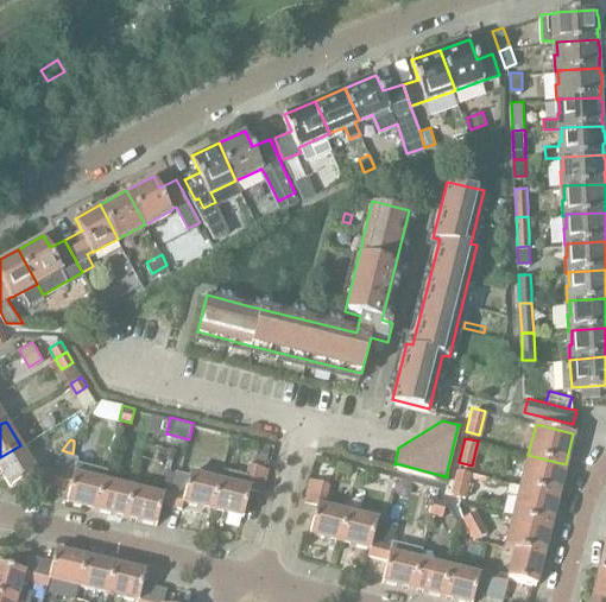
[(267,457),(270,447),(262,444),(259,455),(267,457)]
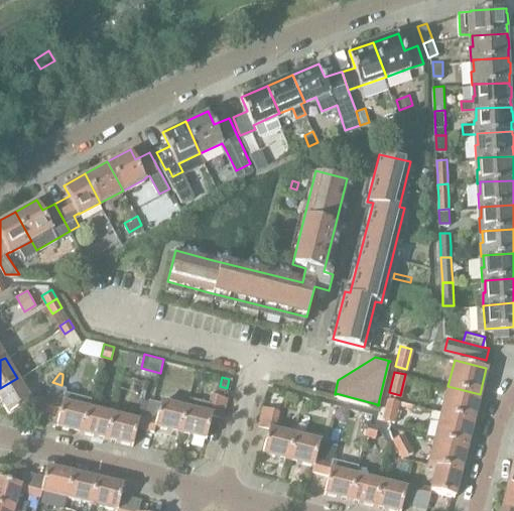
[(0,394),(10,411),(23,404),(30,400),(17,378),(0,388),(0,394)]
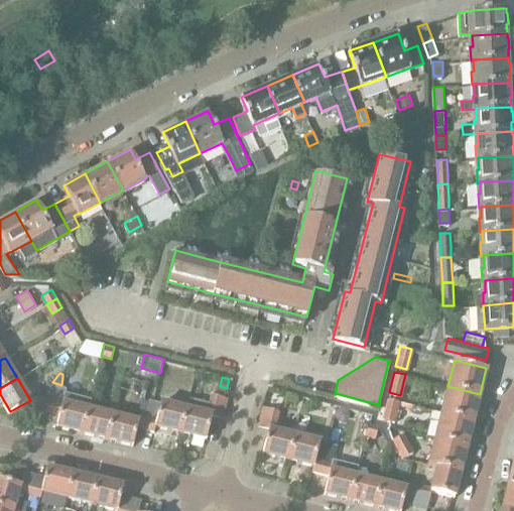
[(59,413),(56,423),(82,429),(87,406),(89,407),(92,396),(65,390),(66,386),(61,385),(52,382),(51,382),(45,409),(59,413)]
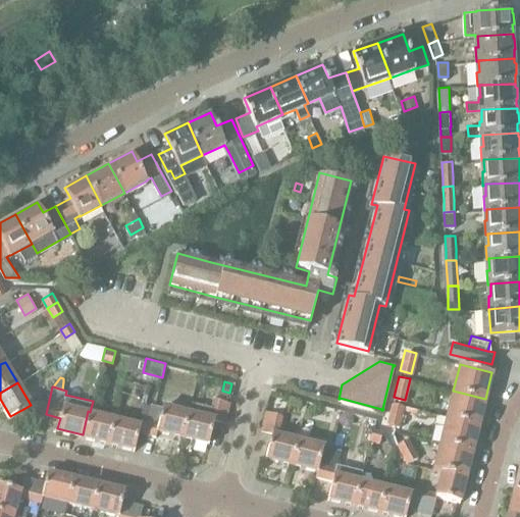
[(485,399),(453,391),(447,416),(479,424),(485,399)]
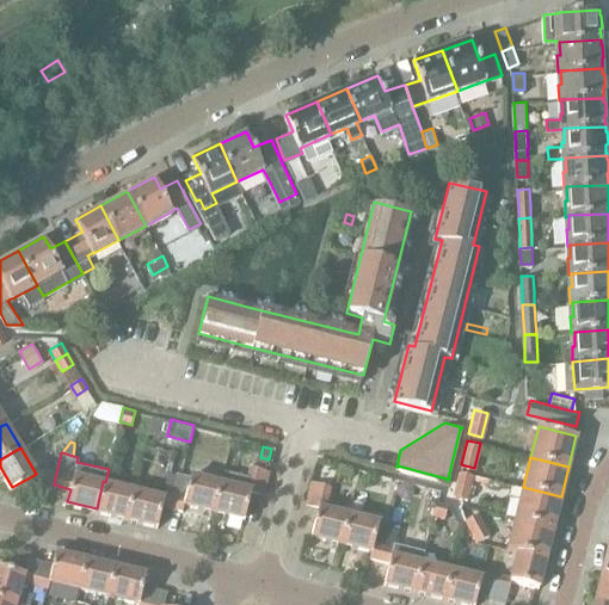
[(263,493),(269,470),(250,464),(247,475),(246,479),(250,480),(247,488),(247,489),(251,489),(263,493)]
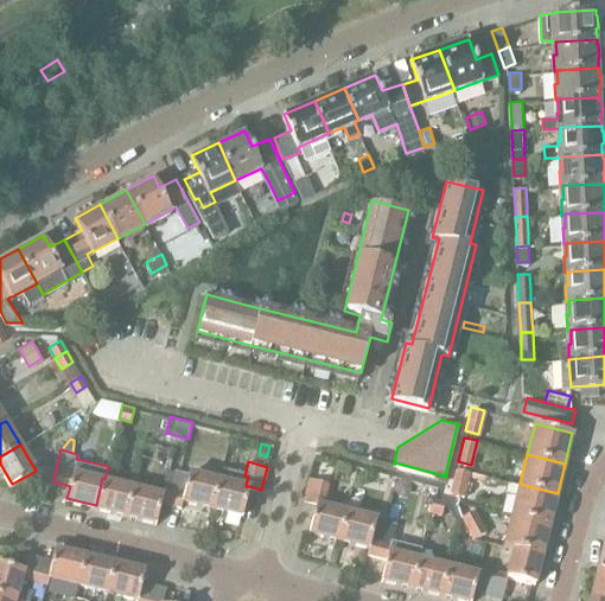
[(43,465),(36,471),(27,475),(49,480),(52,467),(43,465)]
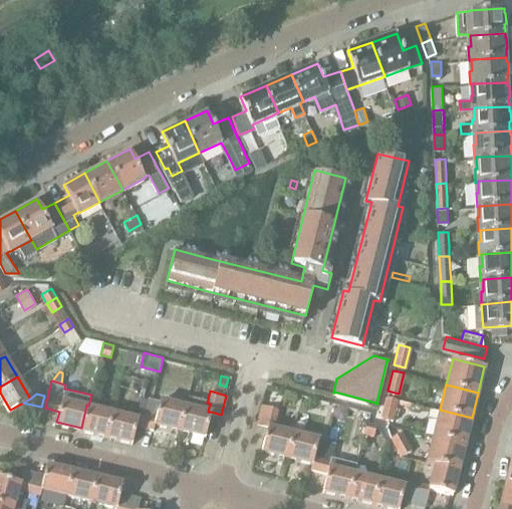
[(186,406),(180,428),(205,435),(211,412),(208,412),(208,411),(210,404),(207,403),(208,400),(188,394),(186,406)]
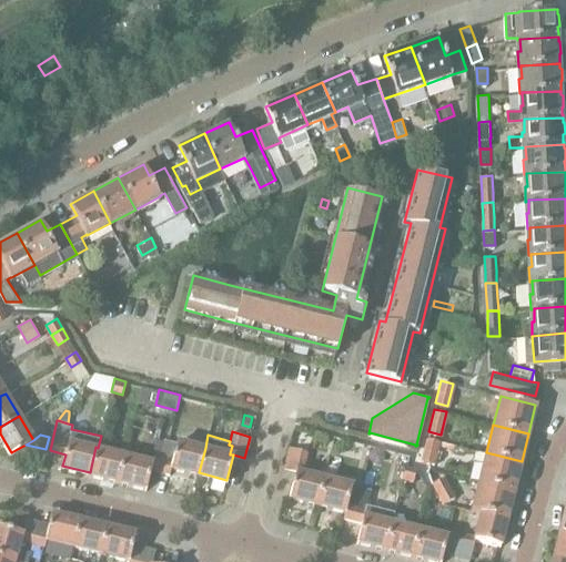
[(170,472),(171,466),(199,472),(205,448),(164,437),(159,457),(163,458),(160,470),(170,472)]
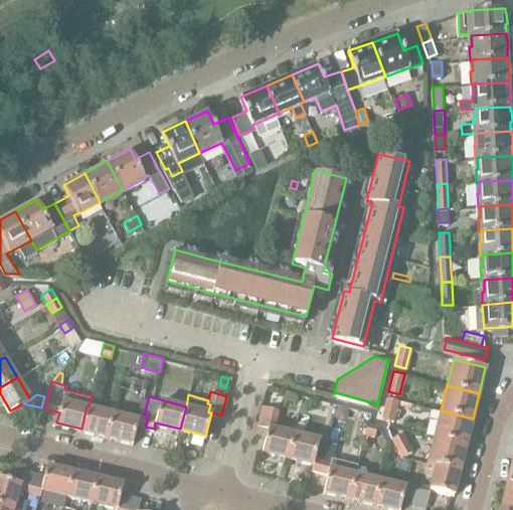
[(387,396),(382,416),(393,419),(397,399),(387,396)]
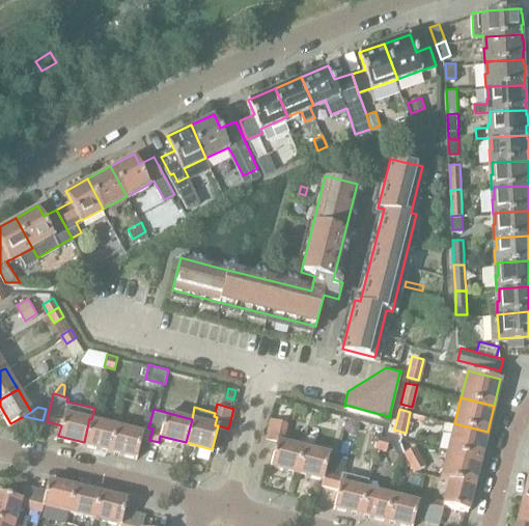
[(266,438),(277,440),(279,441),(281,433),(284,433),(286,421),(271,417),(266,438)]
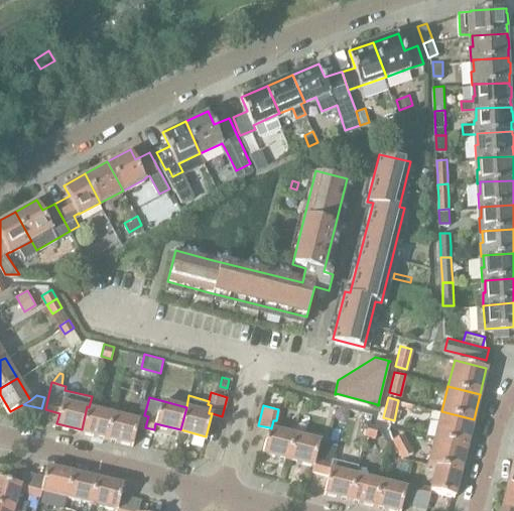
[(113,413),(89,407),(87,406),(82,429),(107,436),(113,413)]
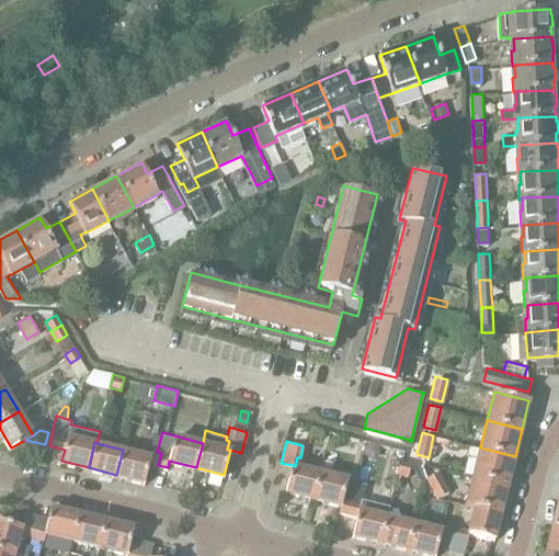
[(515,456),(480,447),(474,475),(508,484),(515,456)]
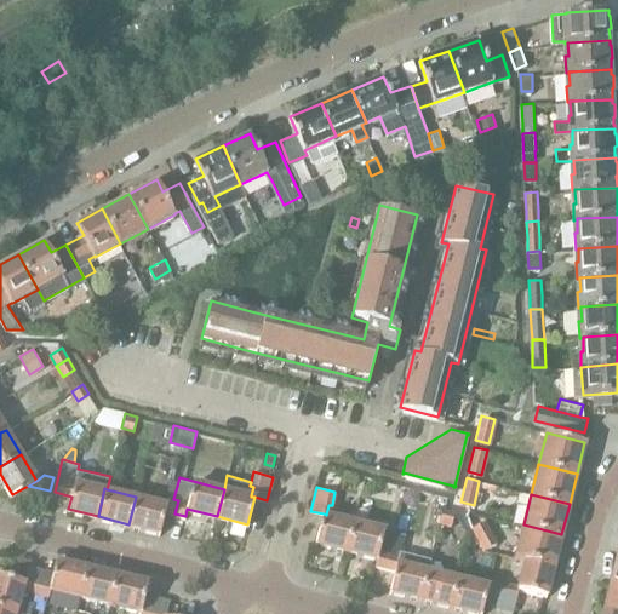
[(161,527),(165,511),(166,504),(136,497),(129,524),(160,532),(161,527)]
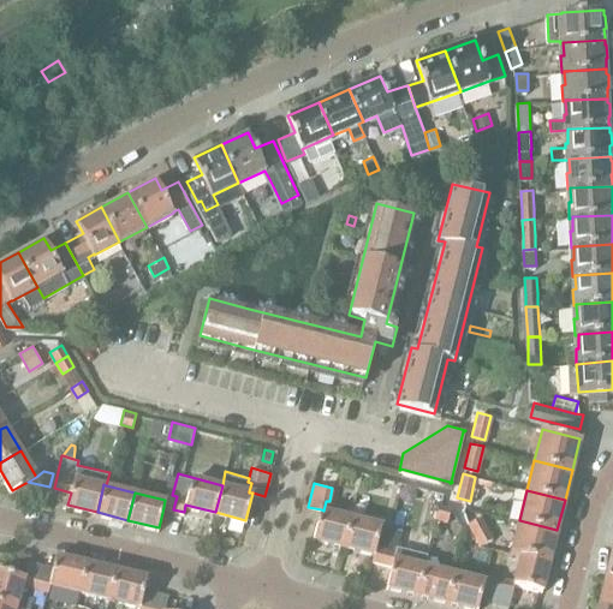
[(164,507),(173,509),(177,496),(172,495),(167,494),(165,500),(164,507)]
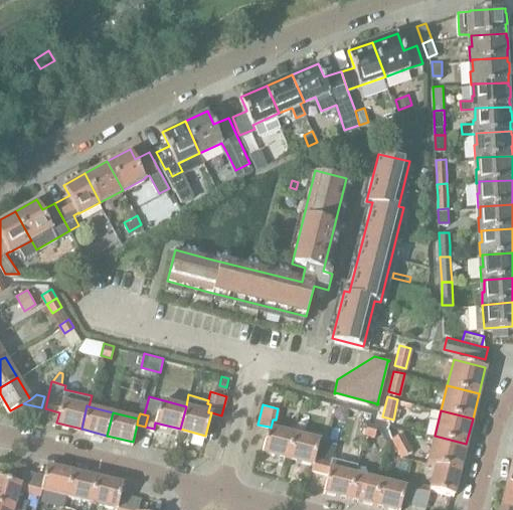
[(367,420),(364,433),(374,435),(377,423),(367,420)]
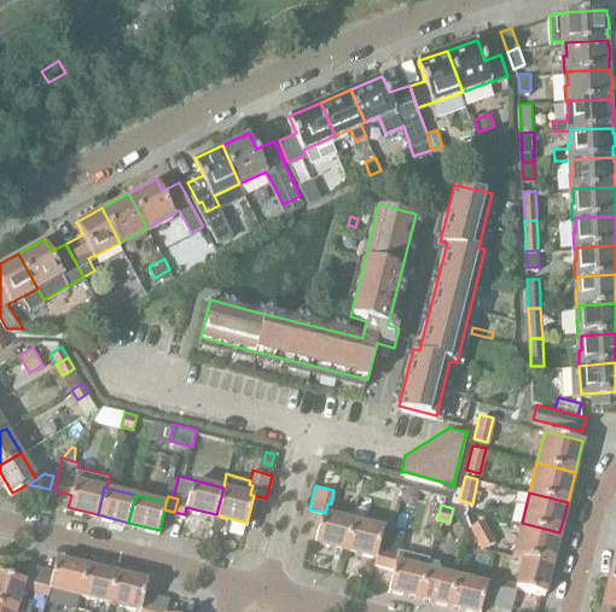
[(315,540),(344,547),(352,519),(325,513),(323,512),(315,540)]
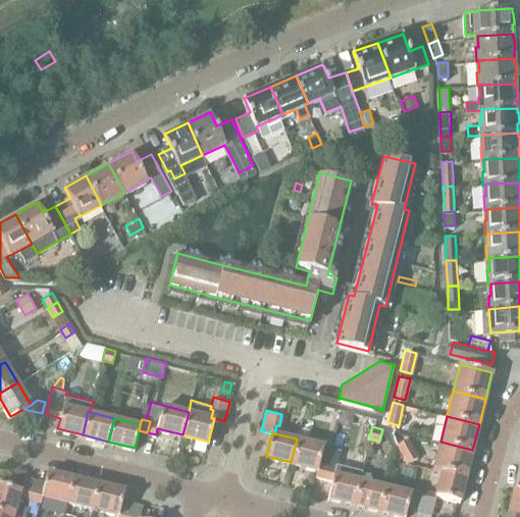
[(316,474),(324,476),(331,448),(297,438),(291,462),(317,469),(316,474)]
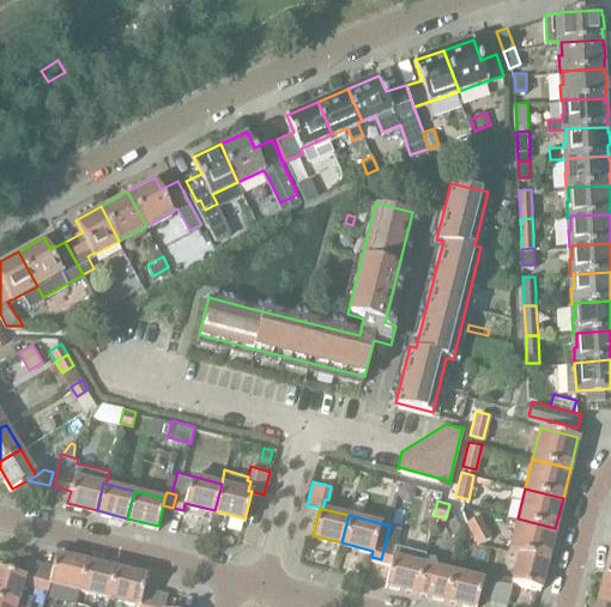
[(479,515),(469,521),(479,541),(491,535),(479,515)]
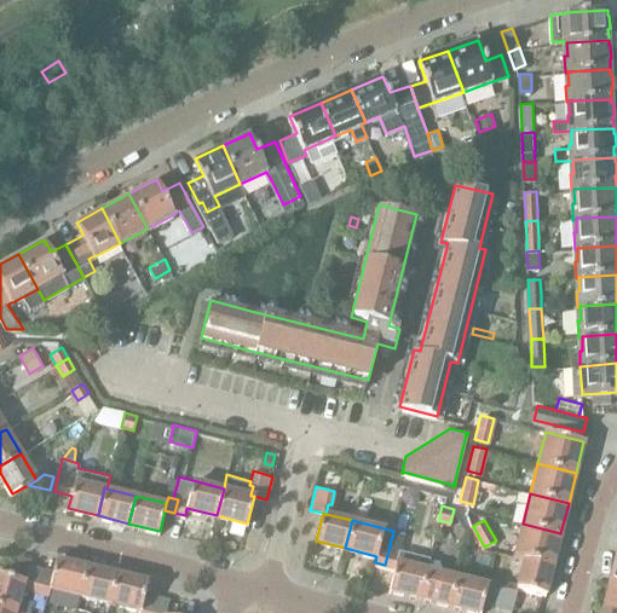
[(525,557),(553,564),(560,533),(523,524),(515,554),(525,557)]
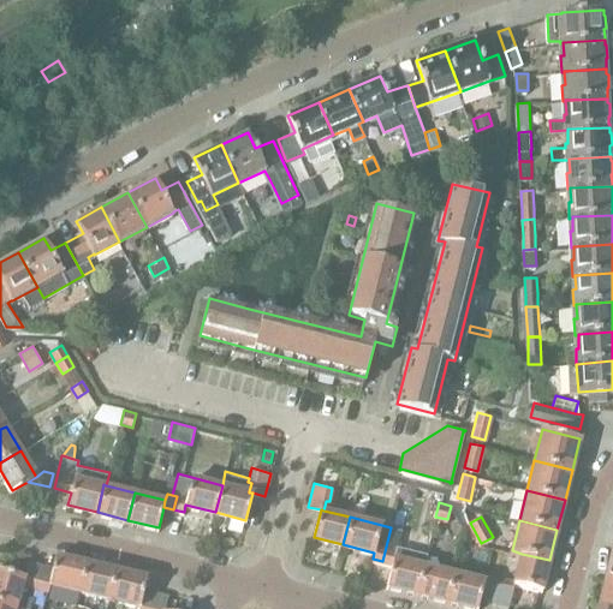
[(402,530),(391,527),(382,561),(393,563),(387,585),(416,592),(423,565),(426,566),(428,553),(398,545),(402,530)]
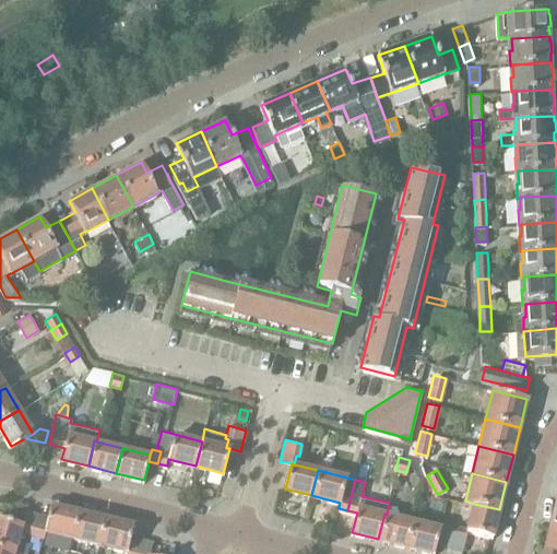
[(49,514),(37,510),(32,532),(44,535),(45,530),(71,537),(78,510),(51,504),(49,514)]
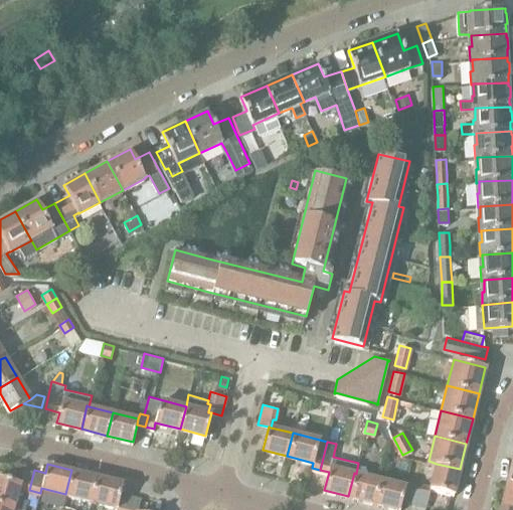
[(460,469),(437,464),(431,486),(431,488),(445,492),(454,494),(460,469)]
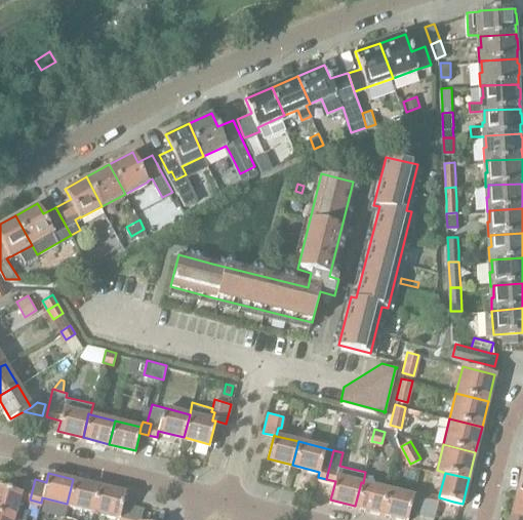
[(25,477),(22,491),(19,495),(26,498),(30,500),(35,479),(25,477)]
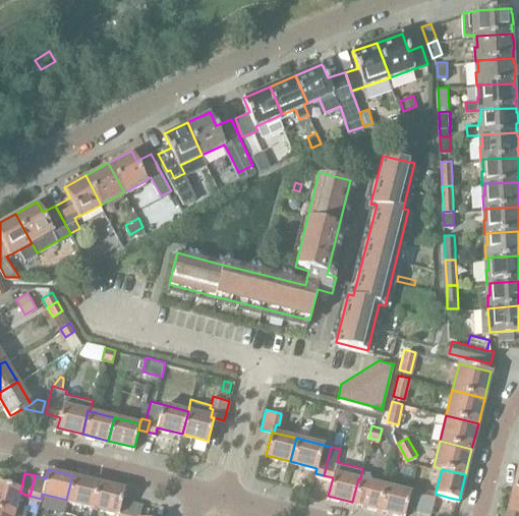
[(72,475),(66,500),(92,506),(98,482),(72,475)]
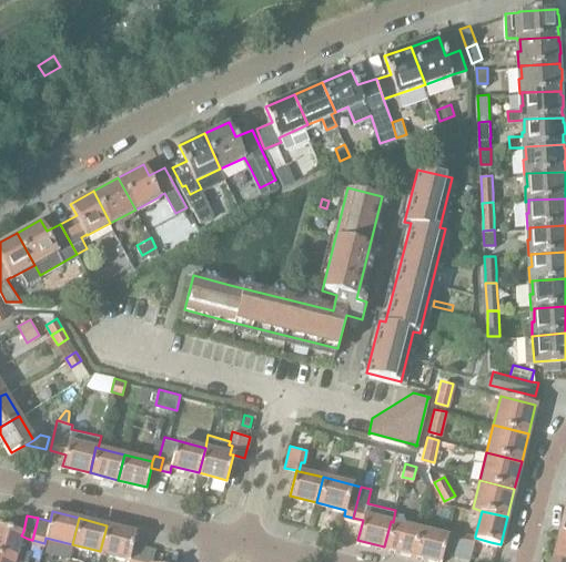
[(384,547),(412,554),(418,528),(393,522),(391,521),(384,547)]
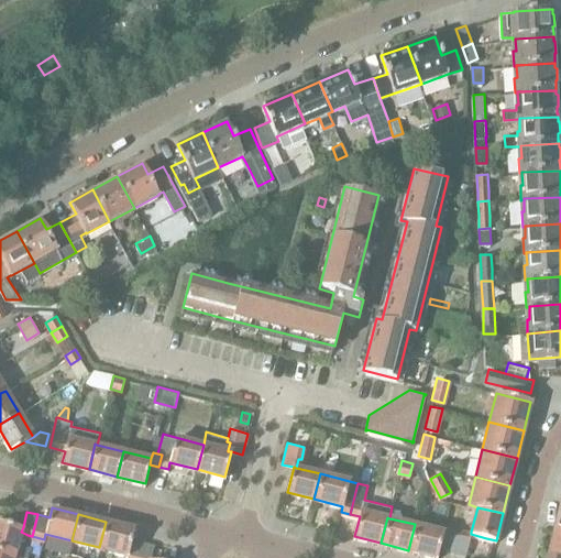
[(23,527),(0,520),(0,549),(14,554),(28,557),(31,547),(18,544),(21,532),(23,527)]
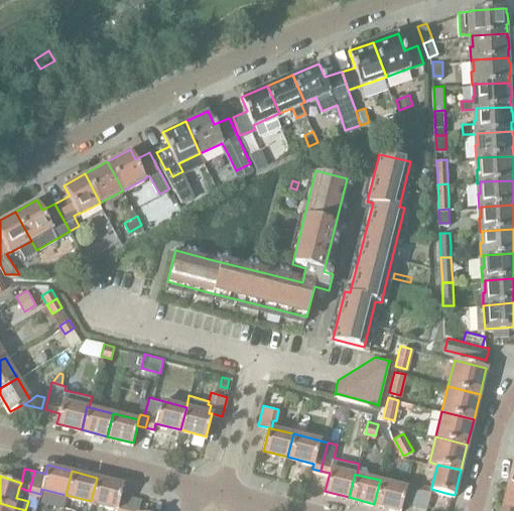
[(123,484),(97,478),(91,501),(116,508),(115,510),(126,510),(131,495),(121,492),(123,484)]
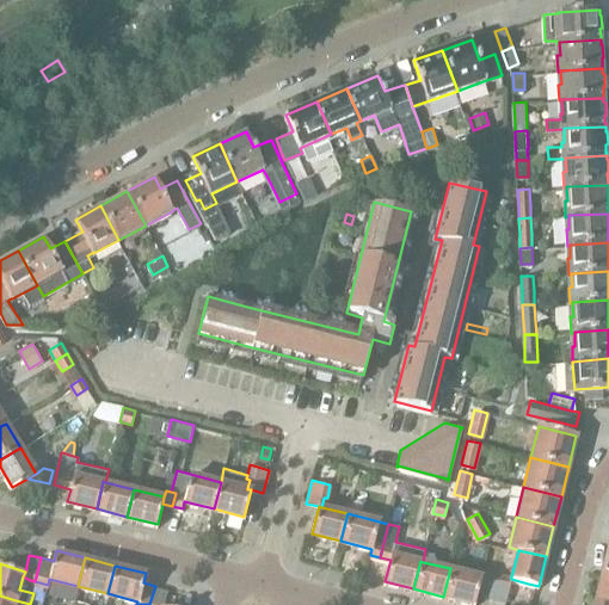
[(475,604),(478,593),(492,597),(498,573),(481,569),(480,576),(450,568),(443,597),(475,604)]
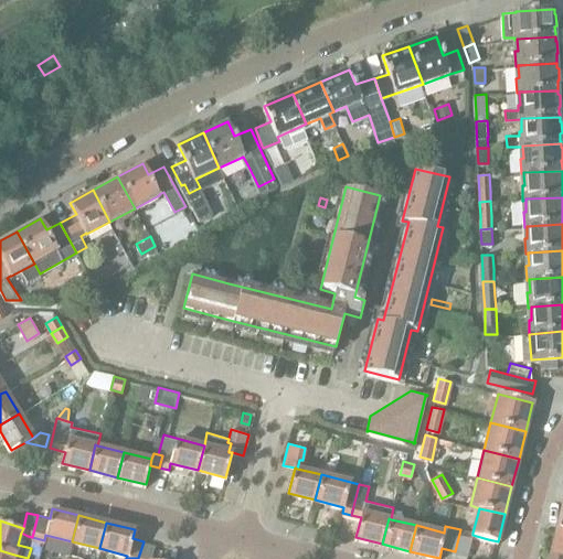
[(460,529),(455,551),(468,555),(473,535),(473,533),(460,529)]
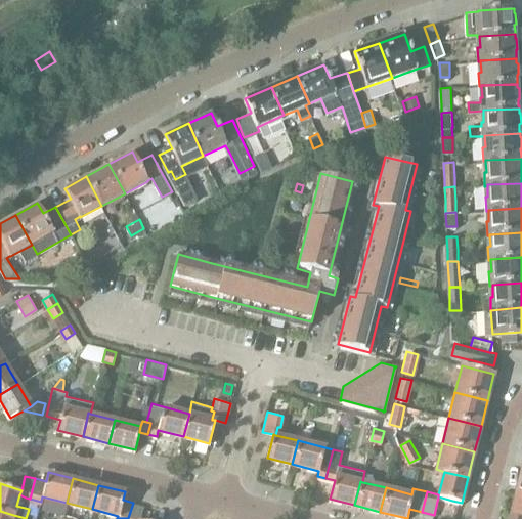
[(139,518),(143,505),(133,503),(128,518),(139,518)]
